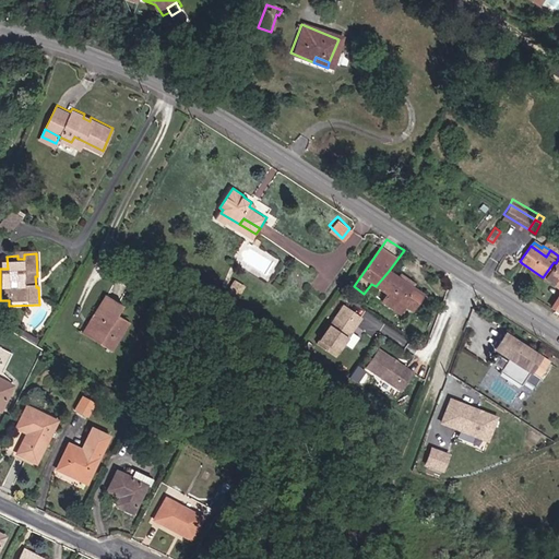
[(554,262),(543,277),(552,283),(558,273),(558,265),(556,263),(554,262)]
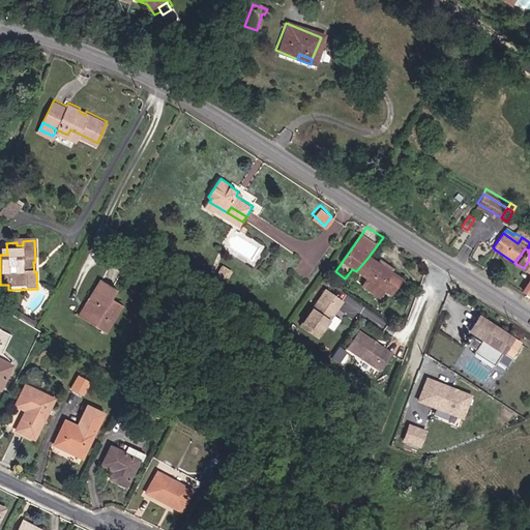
[(392,273),(378,264),(369,257),(356,271),(367,281),(363,288),(377,298),(382,290),(389,295),(401,280),(392,273)]
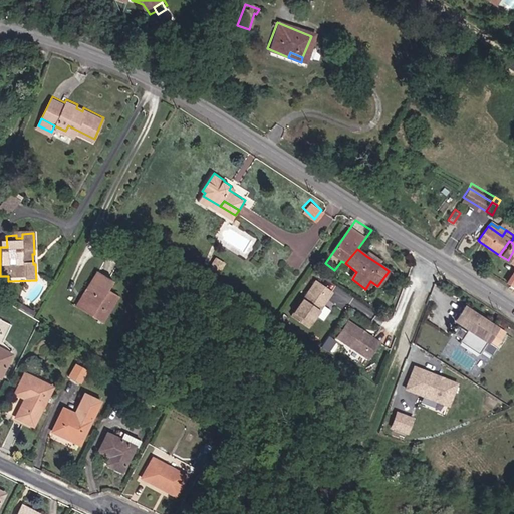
[(382,260),(369,252),(366,256),(380,265),(382,260)]
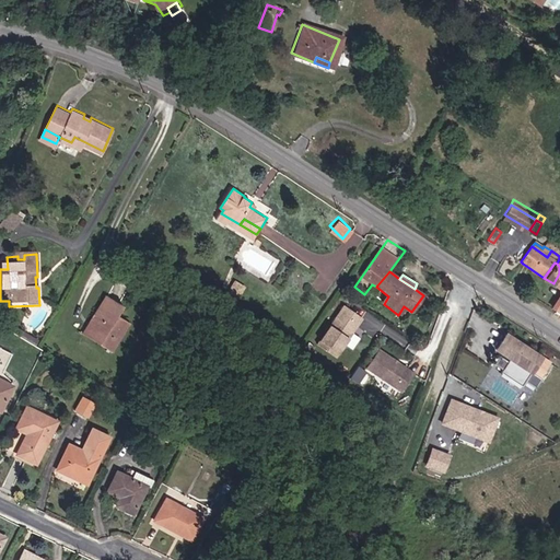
[(247,289),(237,281),(231,291),(241,298),(247,289)]
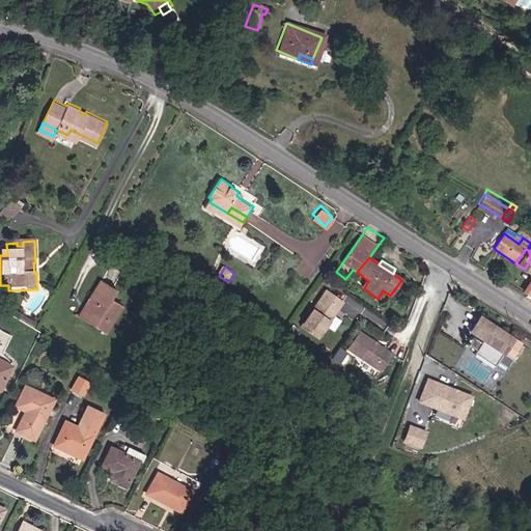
[(91,295),(94,297),(105,279),(101,277),(91,295)]
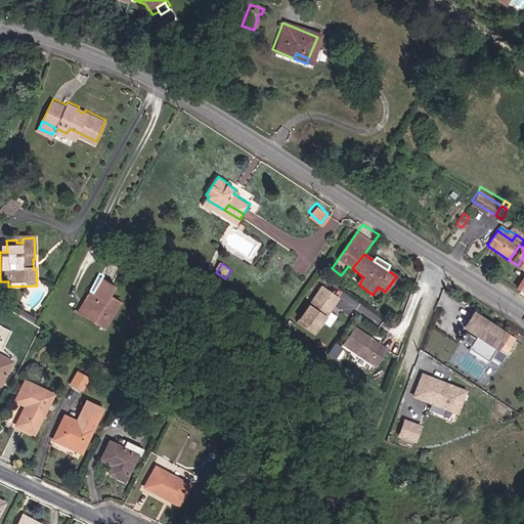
[(115,281),(103,275),(93,293),(90,291),(86,299),(89,301),(82,312),(104,326),(122,298),(111,291),(115,281)]
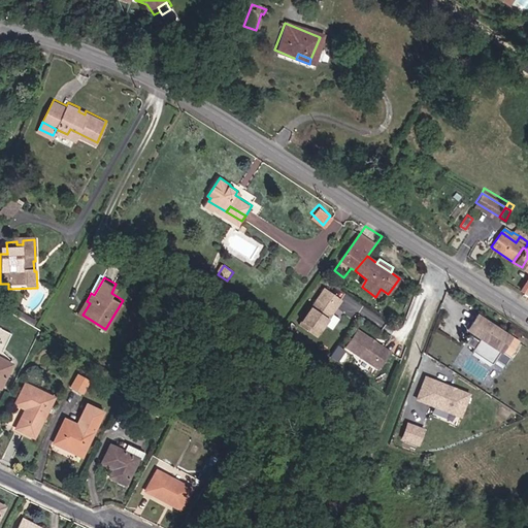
[(316,336),(340,299),(323,288),(299,325),(316,336)]
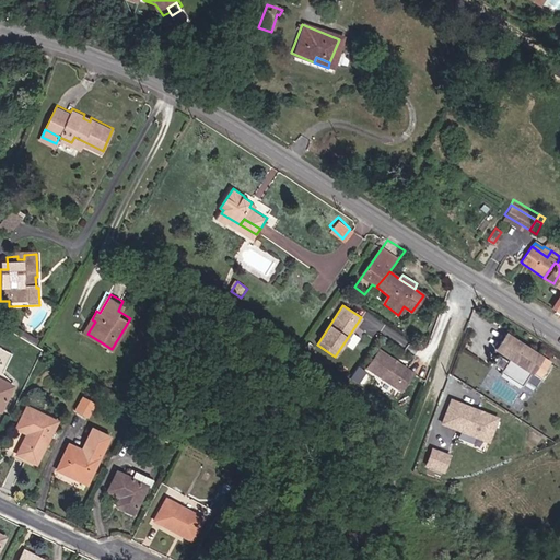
[(84,331),(88,334),(95,322),(92,319),(84,331)]
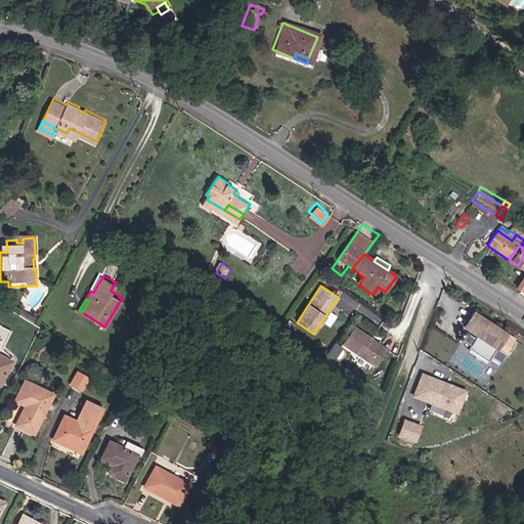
[(324,322),(331,325),(337,315),(330,311),(324,322)]
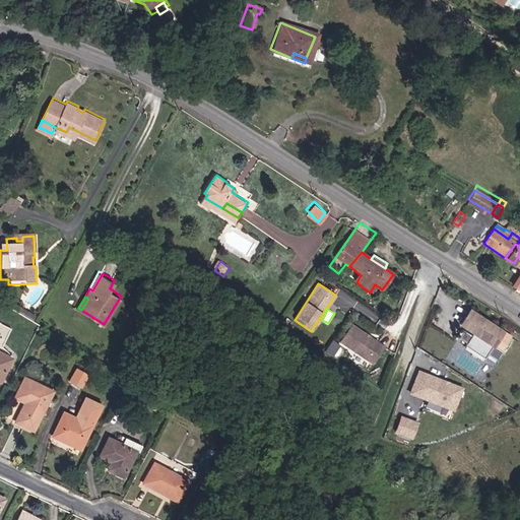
[(497,346),(506,332),(473,311),(464,325),(477,334),(475,336),(467,331),(462,338),(470,344),(468,346),(489,359),(491,354),(501,362),(507,352),(497,346)]
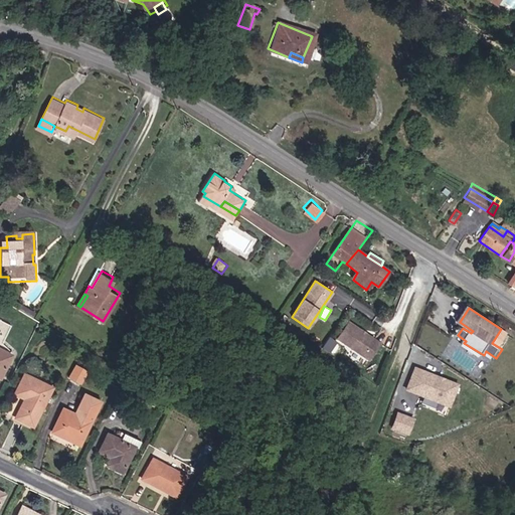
[(0,377),(21,331),(0,320),(0,377)]
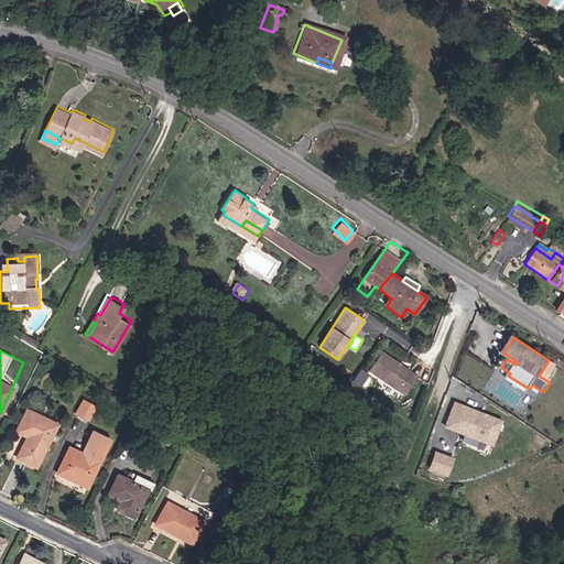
[(419,377),(382,353),(370,371),(407,396),(419,377)]
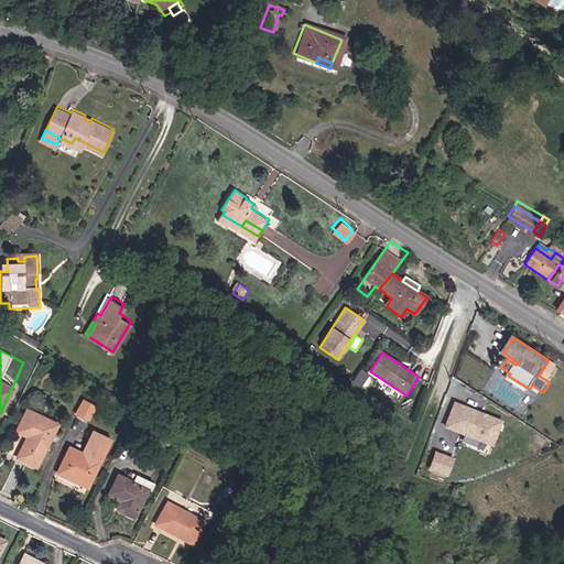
[(76,414),(90,420),(97,404),(84,399),(76,414)]
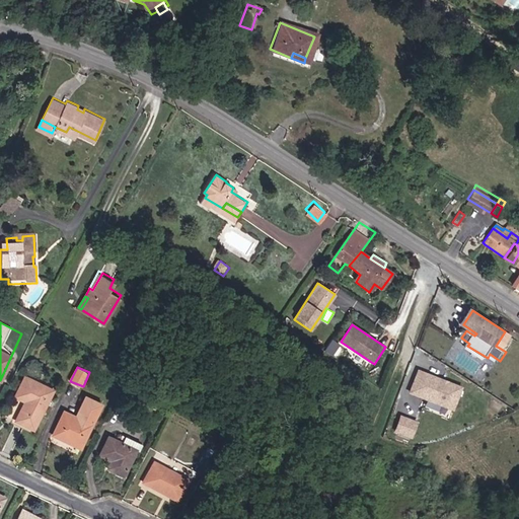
[(455,411),(464,385),(418,367),(408,392),(455,411)]
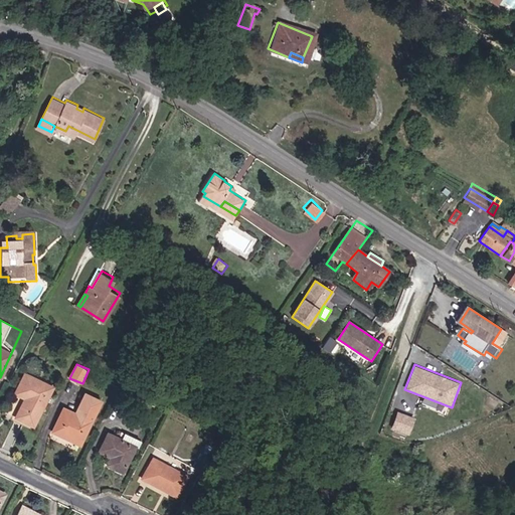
[(52,389),(24,375),(14,395),(24,400),(15,418),(33,427),(52,389)]
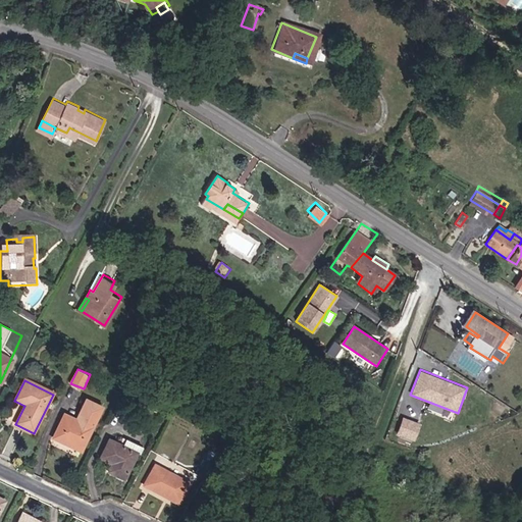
[(83,422),(67,414),(54,440),(71,448),(73,442),(87,448),(106,407),(91,400),(86,410),(88,411),(83,422)]
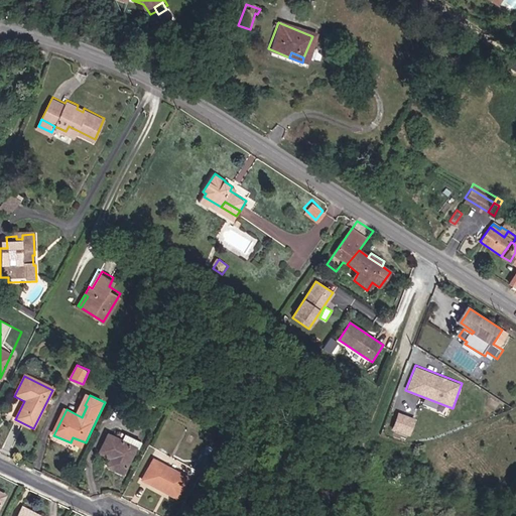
[(418,418),(398,412),(393,428),(412,435),(418,418)]
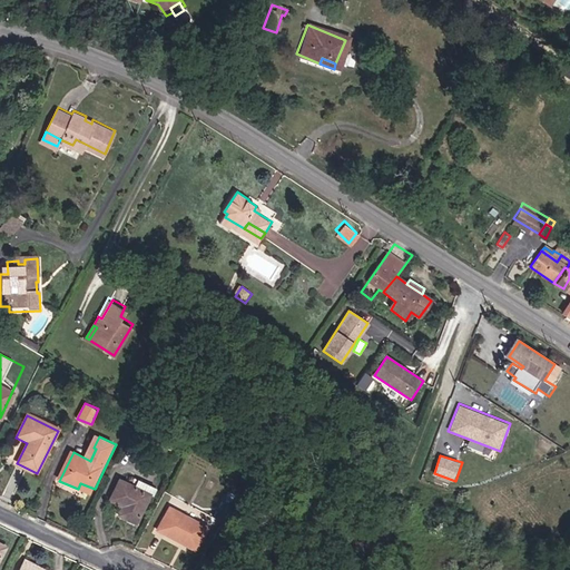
[(136,488),(119,480),(109,499),(124,505),(119,514),(136,522),(149,495),(154,497),(157,489),(140,480),(136,488)]
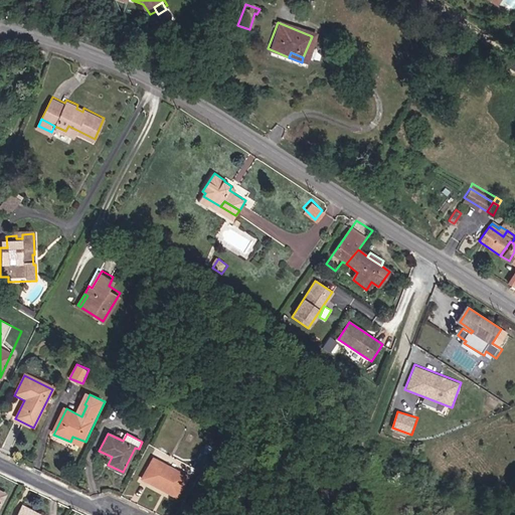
[(186,476),(153,459),(143,478),(176,495),(186,476)]
